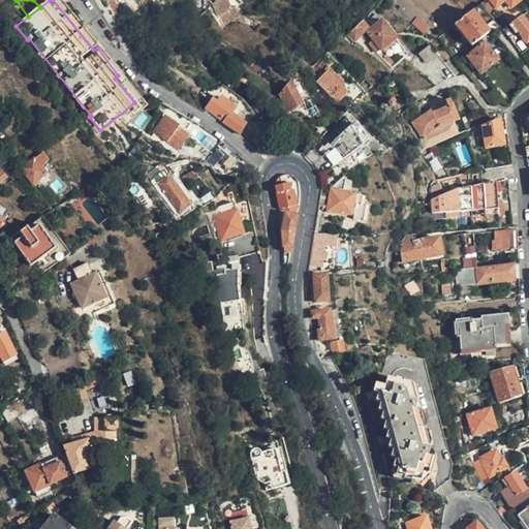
[(229,8),(226,0),(211,0),(217,14),(229,8)]
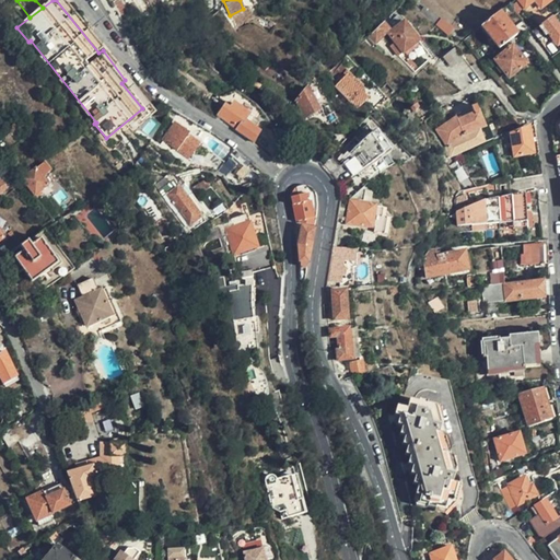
[(435,25),(439,20),(424,7),(420,11),(435,25)]
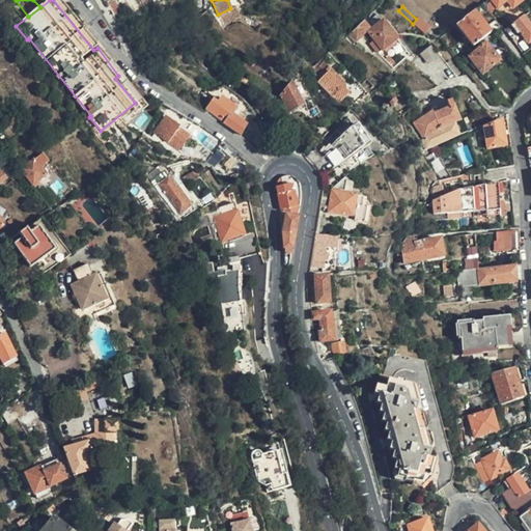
[(494,29),(496,28),(487,18),(481,22),(473,10),(455,24),(473,45),(494,29)]
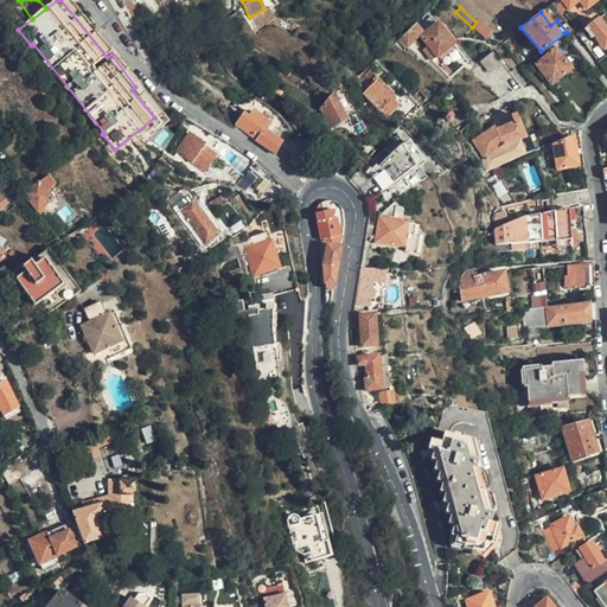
[(421,36),(430,46),(436,55),(453,43),(430,14),(421,21),(428,30),(421,36)]
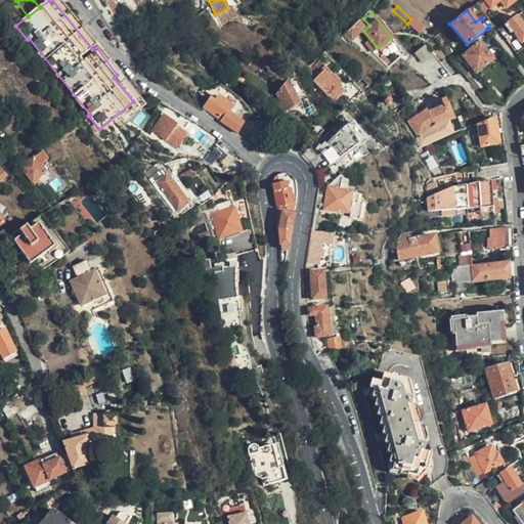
[(523,25),(517,15),(504,25),(511,33),(514,30),(521,41),(523,39),(523,25)]
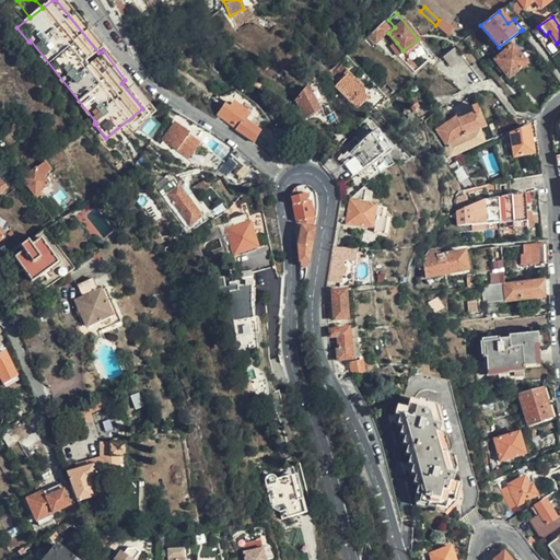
[(450,31),(439,20),(435,25),(445,35),(450,31)]
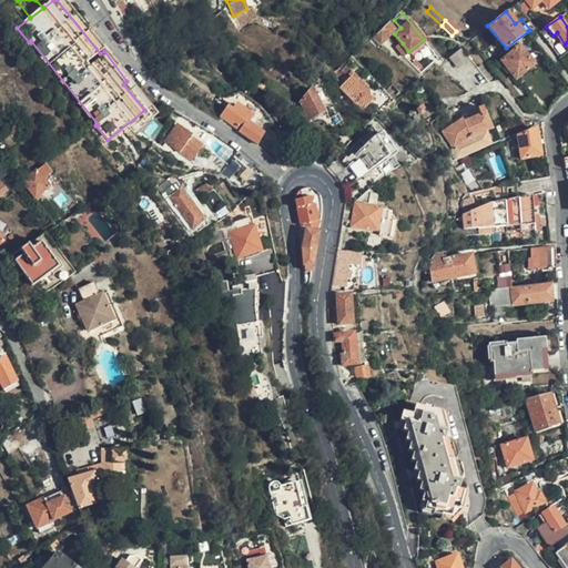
[(534,26),(535,27),(538,31),(540,31),(545,27),(540,21),(534,26)]
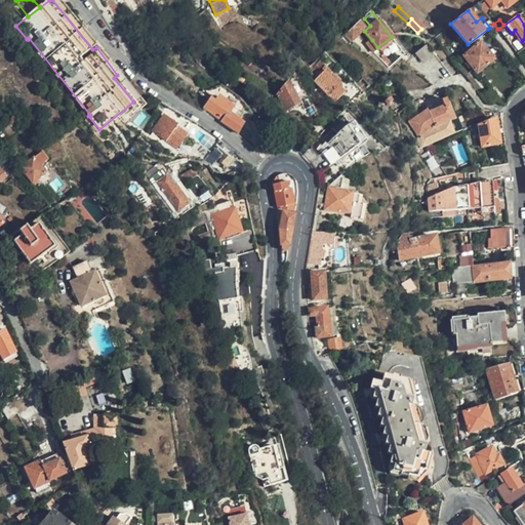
[(358,21),(344,36),(349,41),(364,27),(358,21)]
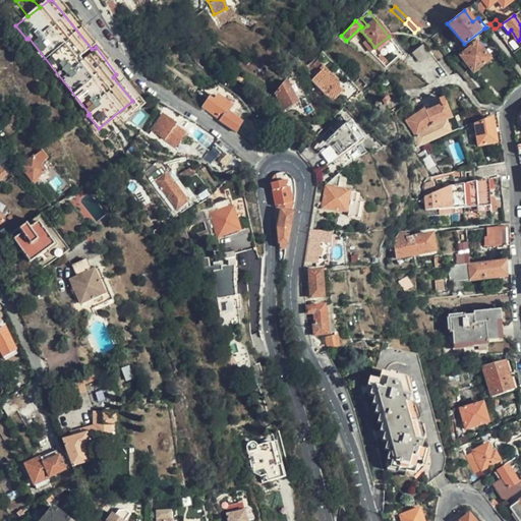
[(374,47),(369,40),(363,44),(369,51),(374,47)]
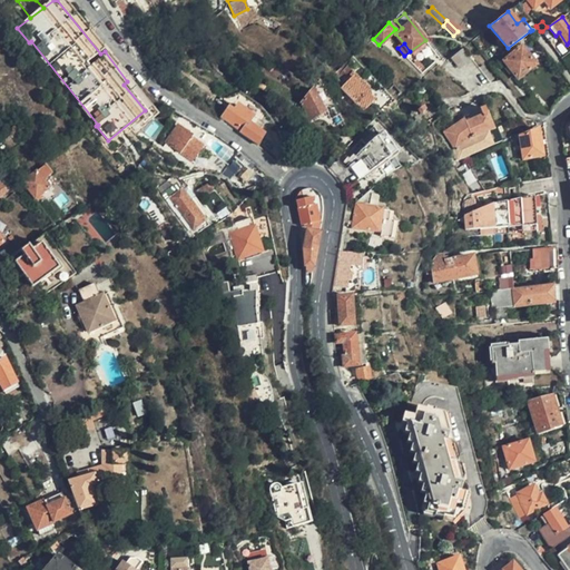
[(534,64),(521,47),(504,59),(518,77),(534,64)]
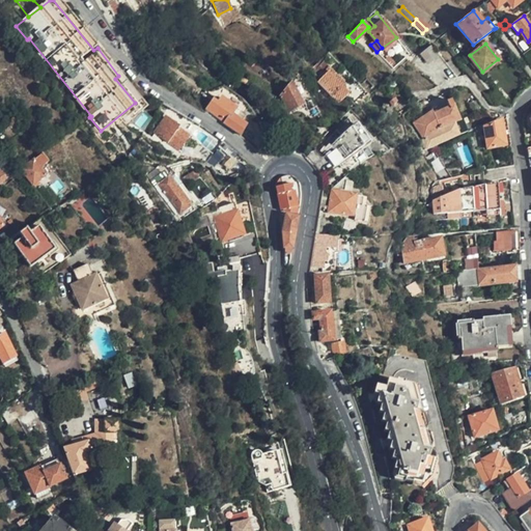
[(424,62),(437,54),(429,46),(418,54),(424,62)]
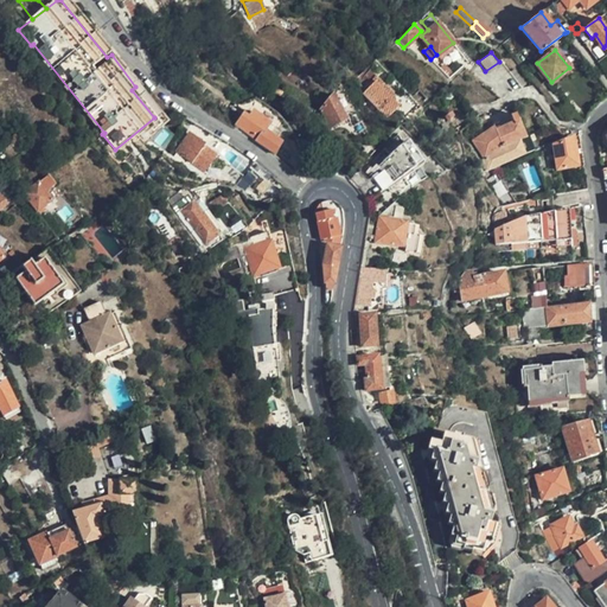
[(393,95),(375,76),(358,91),(376,110),(393,95)]
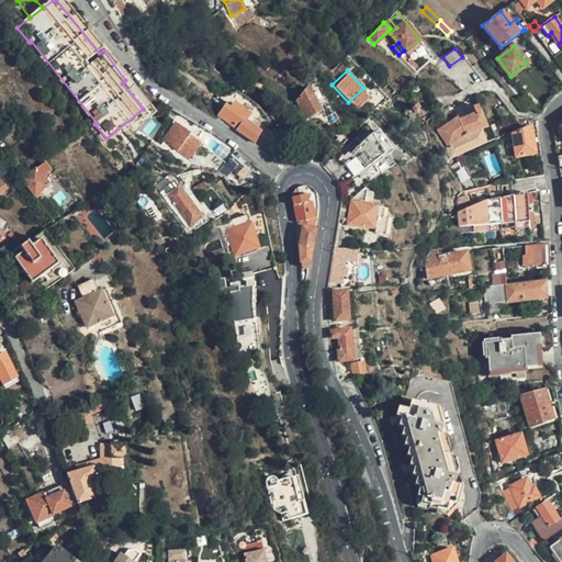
[(319,109),(306,85),(294,100),(303,116),(319,109)]
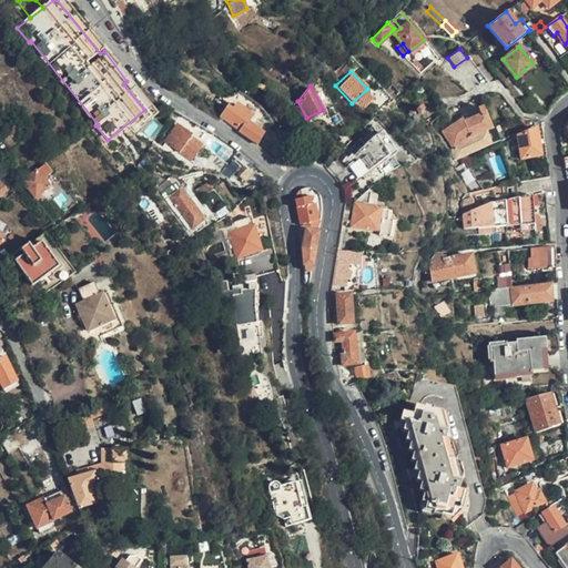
[(154,102),(144,90),(135,95),(145,108),(154,102)]
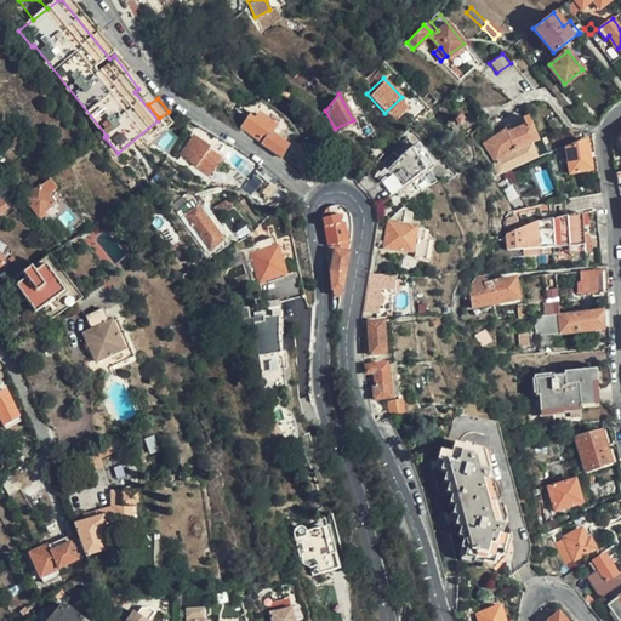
[(482,120),(471,106),(457,114),(467,129),(482,120)]
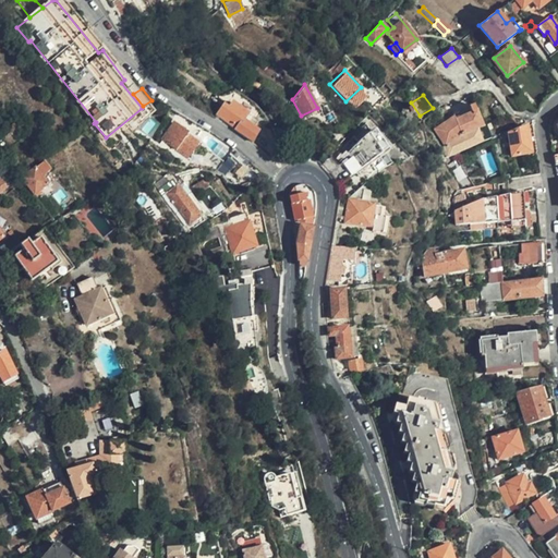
[(511,102),(519,110),(526,106),(520,97),(511,102)]
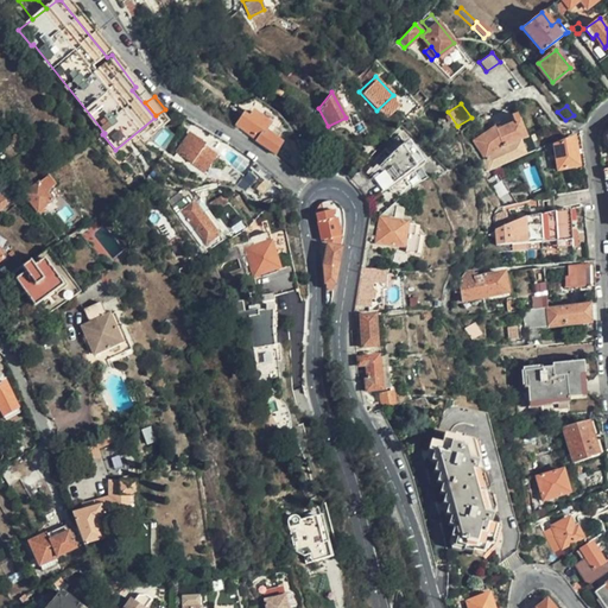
[(242,114),(235,124),(257,139),(257,141),(273,153),(280,143),(276,139),(271,135),(277,128),(252,111),(247,118),(242,114)]
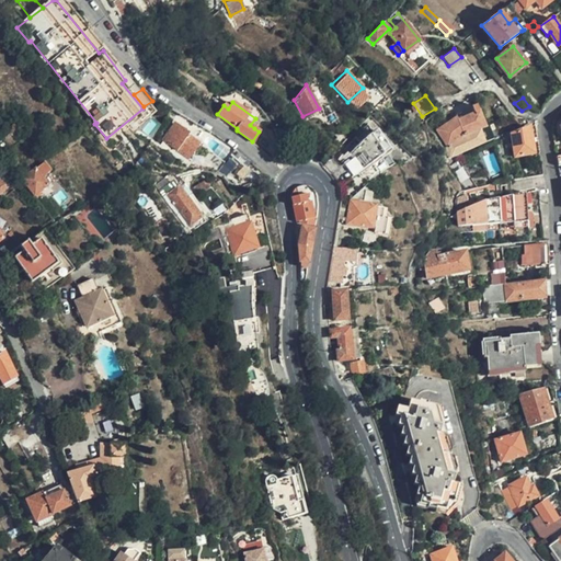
[(464,135),(491,123),(484,110),(466,118),(465,115),(442,124),(450,144),(465,138),(464,135)]
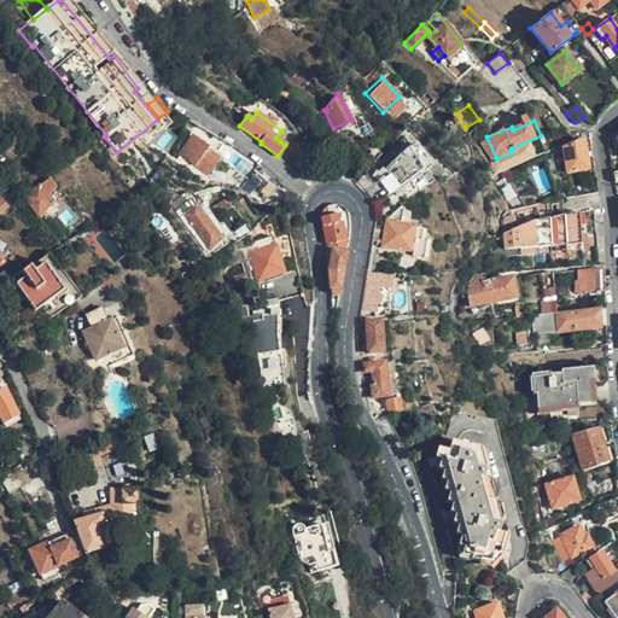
[(210,145),(217,135),(200,124),(180,152),(209,174),(222,155),(210,145)]
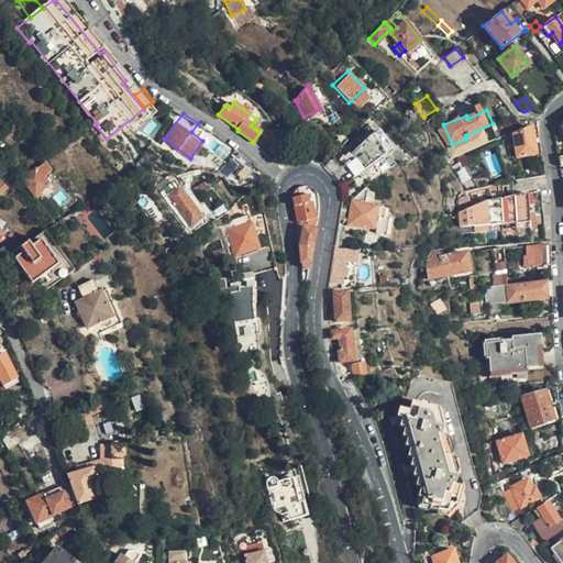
[(260,122),(256,119),(251,125),(255,129),(260,122)]
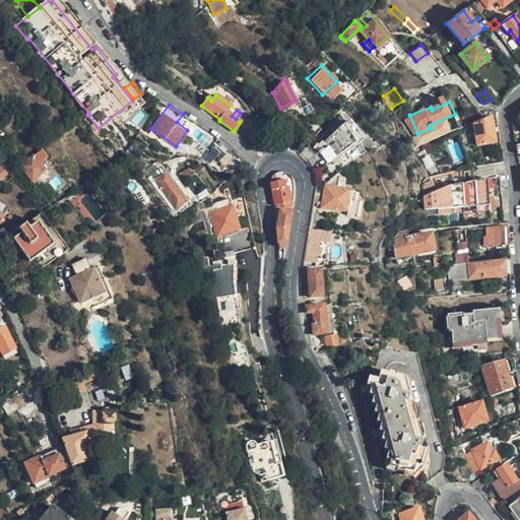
[(461,116),(459,113),(455,114),(430,125),(431,128),(417,133),(415,134),(418,143),(462,125),(458,116),(461,116)]
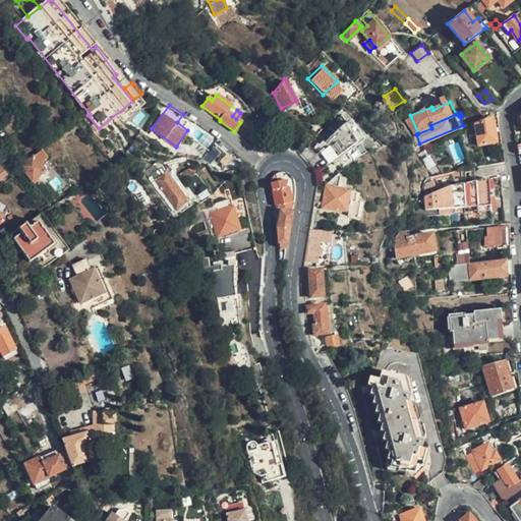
[(502,141),(497,115),(474,124),(478,145),(502,141)]
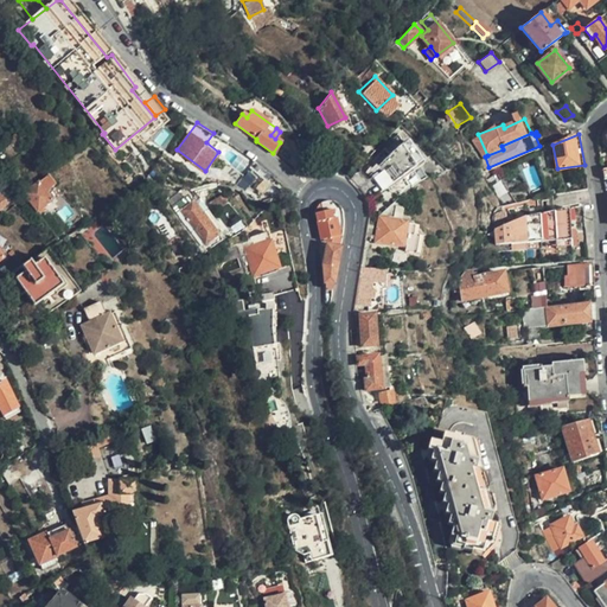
[(375,171),(385,186),(419,164),(407,142),(391,154),(375,171)]
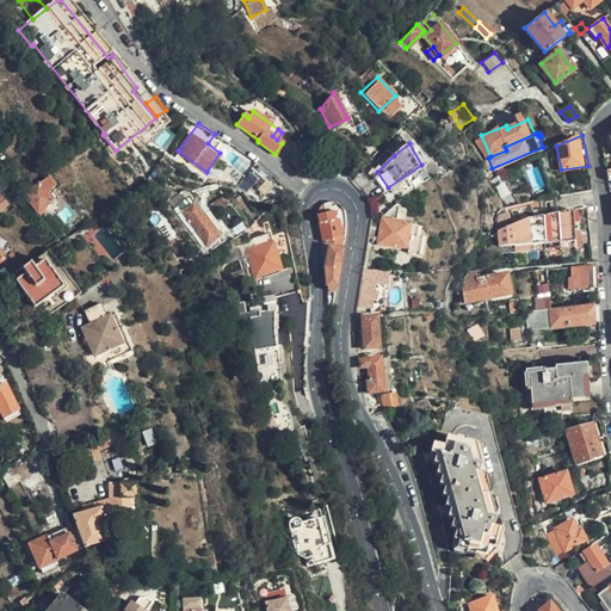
[(239,178),(241,176),(221,158),(217,164),(238,180),(239,178)]
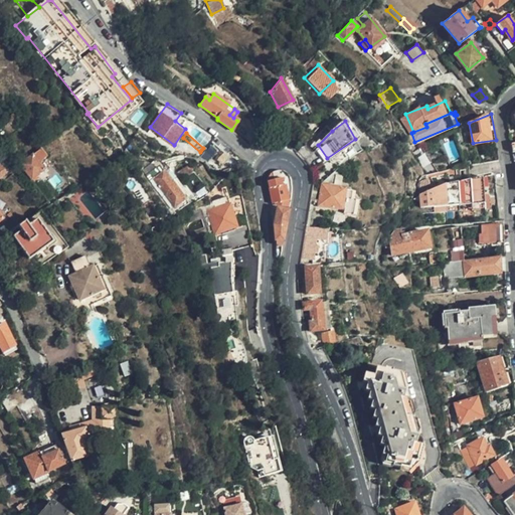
[(236,159),(238,157),(232,152),(215,137),(203,148),(201,150),(200,152),(195,157),(203,156),(212,160),(218,169),(224,163),(226,164),(238,165),(240,163),(236,159)]
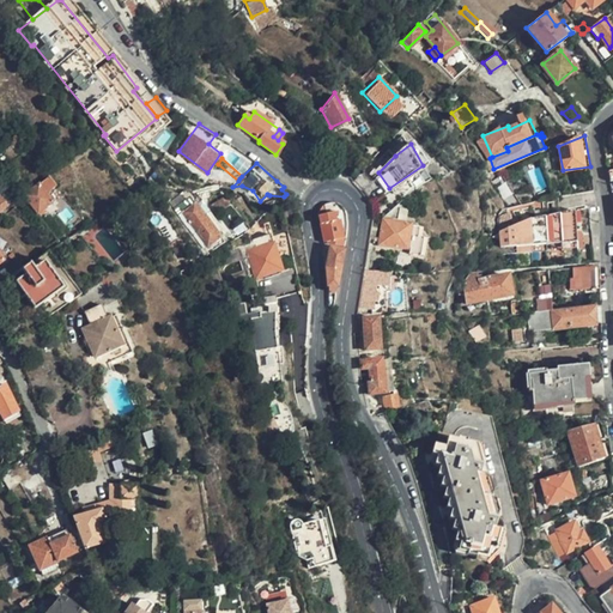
[(538,189),(547,186),(541,167),(532,170),(538,189)]
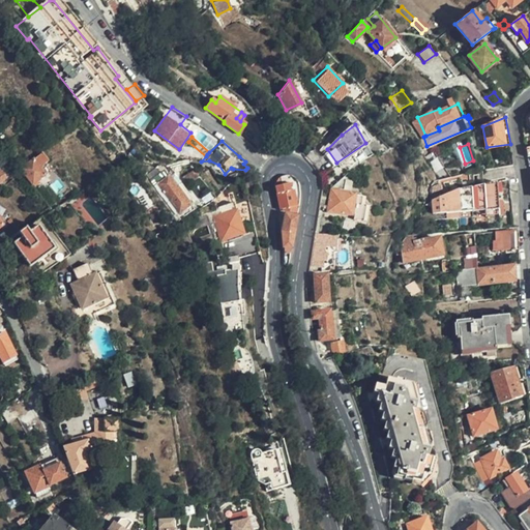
[(448,169),(438,146),(429,150),(439,173),(448,169)]
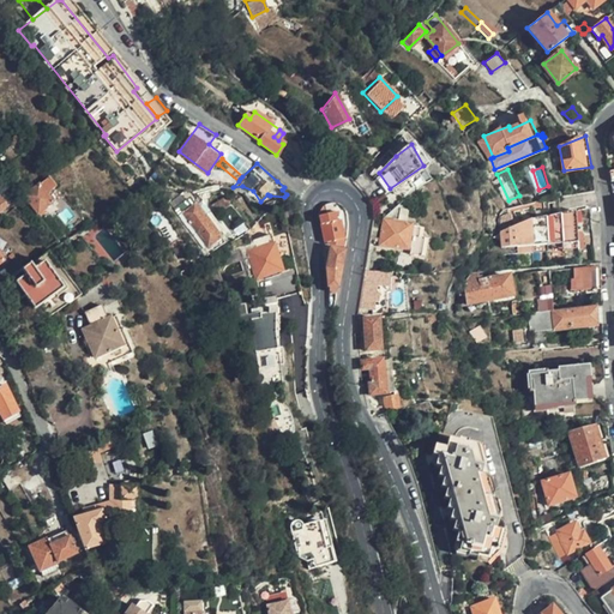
[(357,185),(371,205),(390,188),(379,173),(373,178),(368,173),(357,185)]
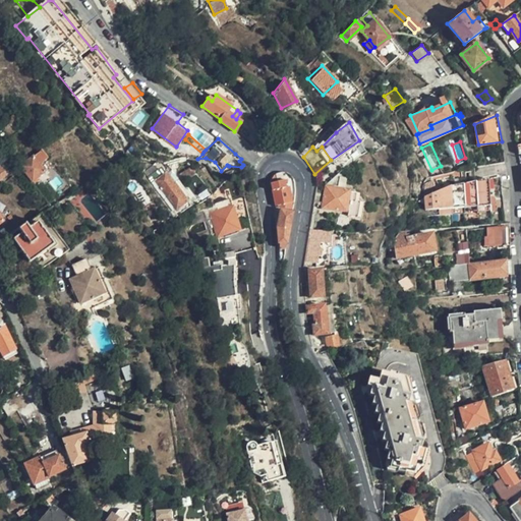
[(47,158),(41,151),(20,166),(32,180),(44,171),(40,164),(47,158)]
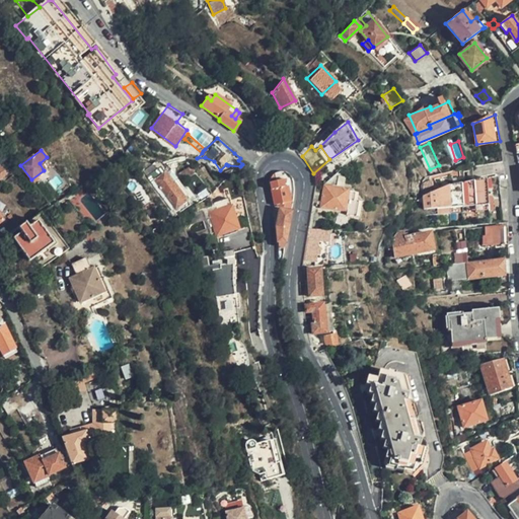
[(49,158),(43,161),(48,171),(54,168),(49,158)]
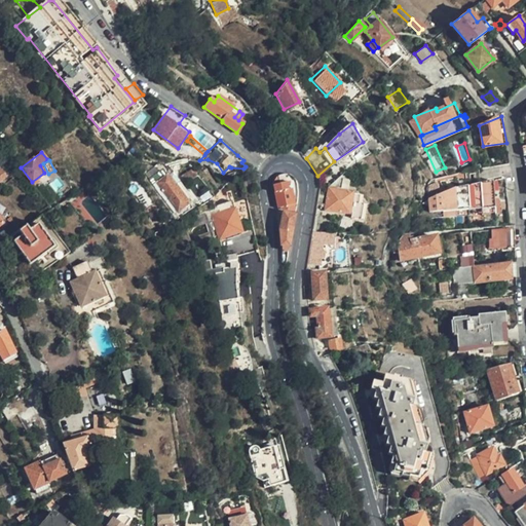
[(178,175),(171,163),(165,165),(161,167),(163,173),(172,180),(178,175)]
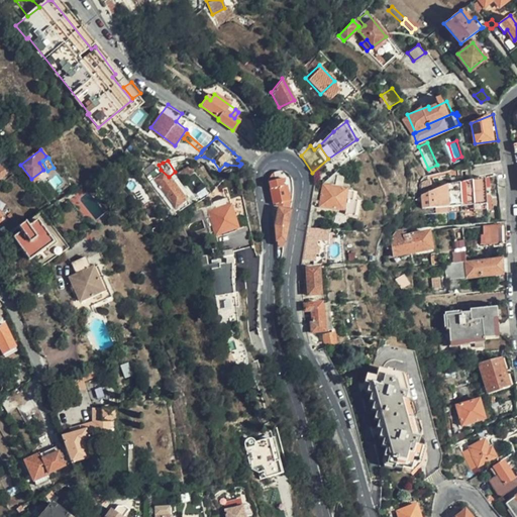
[(189,204),(169,177),(161,170),(149,178),(173,209),(176,207),(178,211),(181,208),(182,209),(189,204)]
